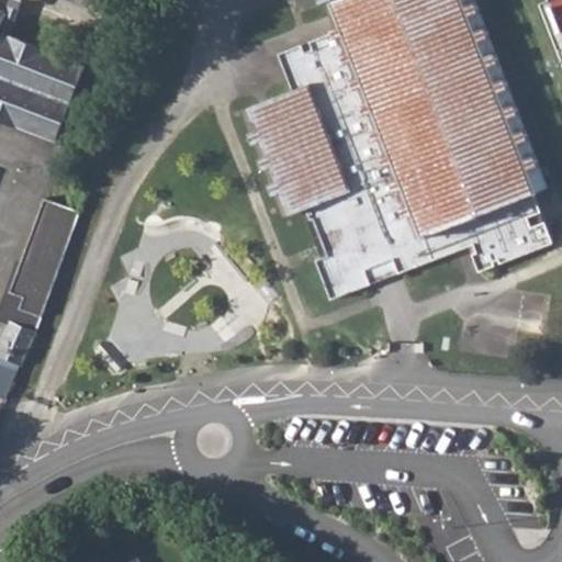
[(305,51),(302,43),(279,53),(294,90),(245,111),(284,213),(305,205),(311,217),(313,216),(327,254),(316,258),(332,298),(383,278),(472,244),(475,253),(472,254),(480,270),(494,265),(493,260),(499,258),(501,261),(552,242),(544,221),(530,226),(527,216),(541,211),(534,190),(544,187),(472,0),(334,0),(325,3),(335,30),(310,41),(312,48),(305,51)]
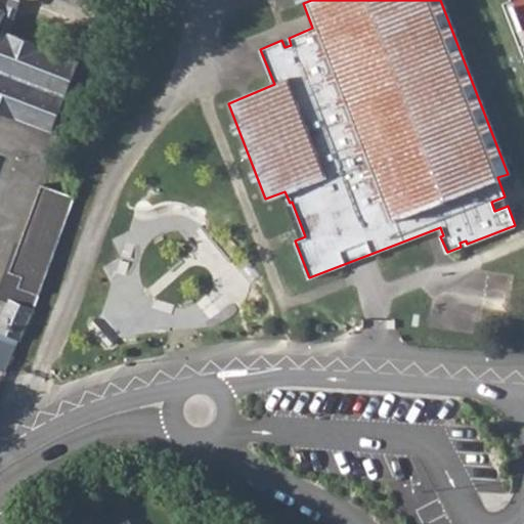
[(0,110),(51,130),(79,59),(8,32),(1,50),(0,49),(0,26),(5,12),(0,9),(0,110)]
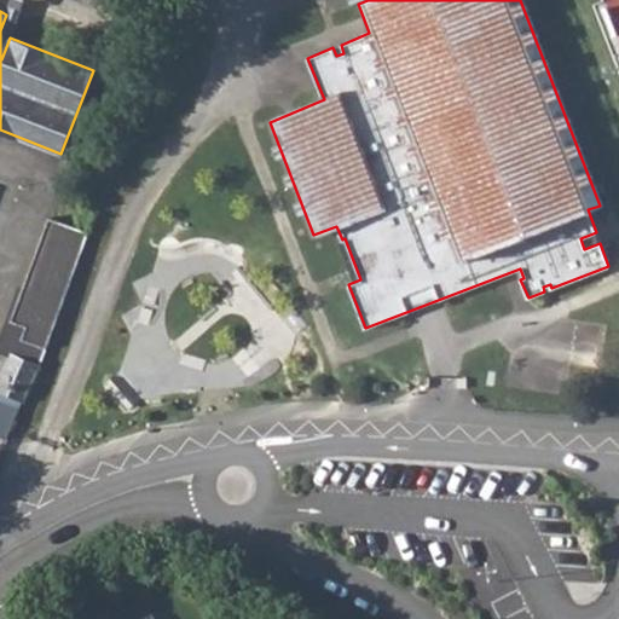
[(48,217),(10,319),(25,325),(21,339),(45,347),(81,248),(88,231),(48,217)]
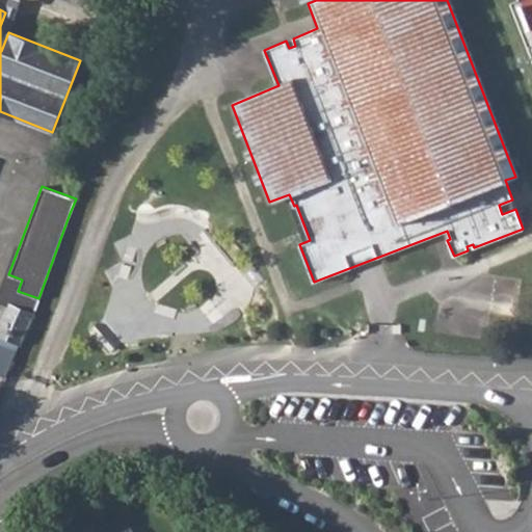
[(0,321),(0,334),(21,343),(34,312),(8,302),(0,321)]
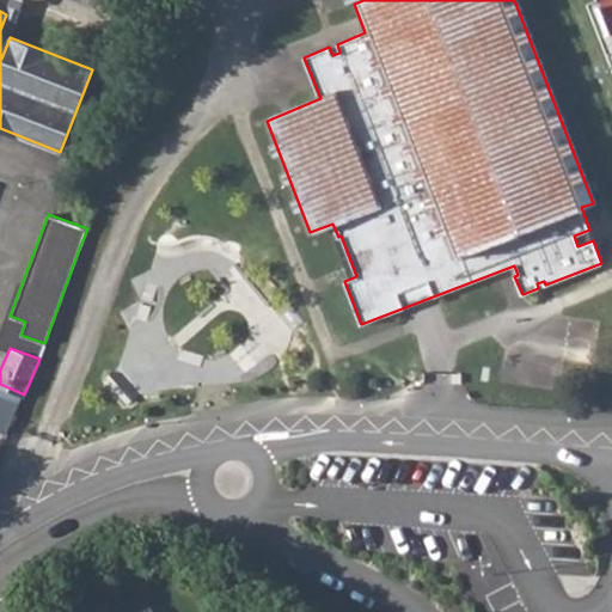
[(50,582),(41,588),(44,592),(53,587),(50,582)]
